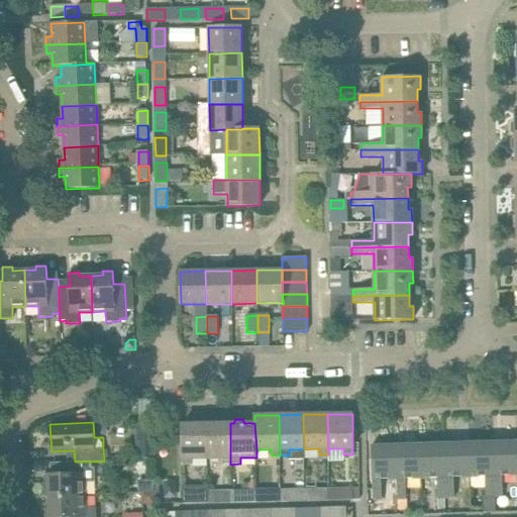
[(230,464),(230,423),(207,424),(207,458),(222,458),(223,464),(230,464)]
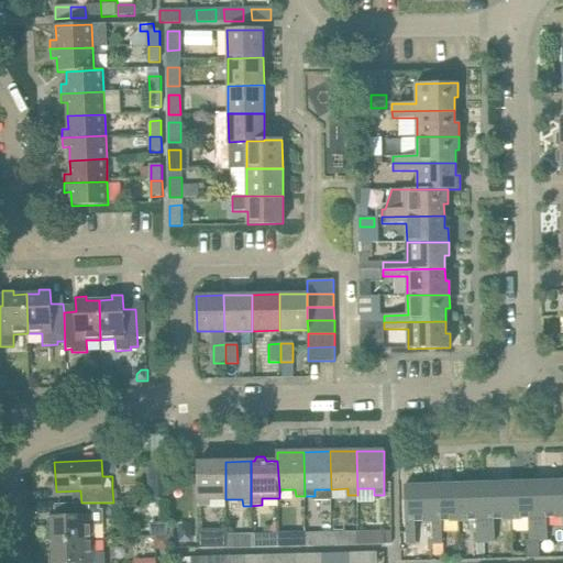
[(148,500),(159,499),(158,462),(147,462),(148,500)]
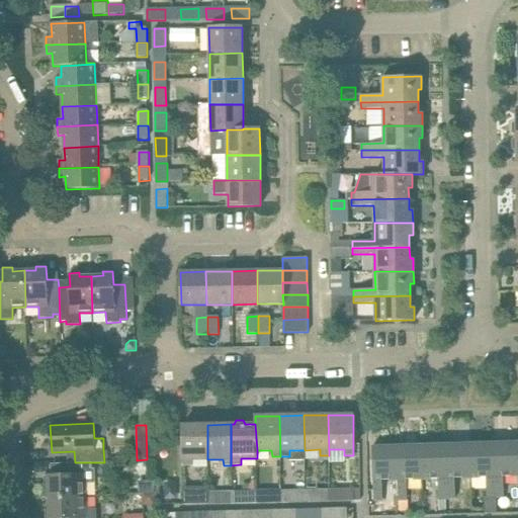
[(207,459),(207,425),(182,425),(183,465),(192,465),(192,459),(207,459)]
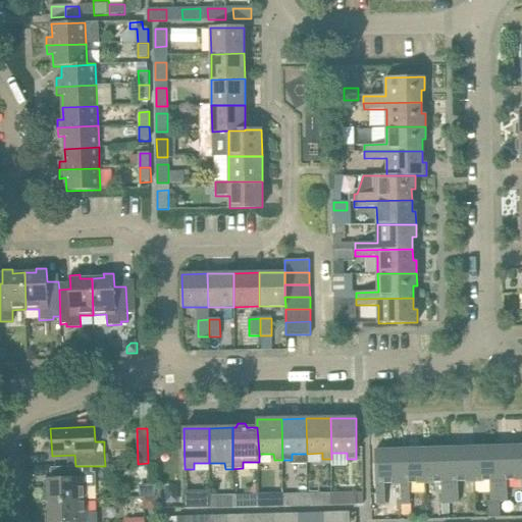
[(521,478),(521,446),(498,447),(500,500),(508,499),(508,479),(521,478)]
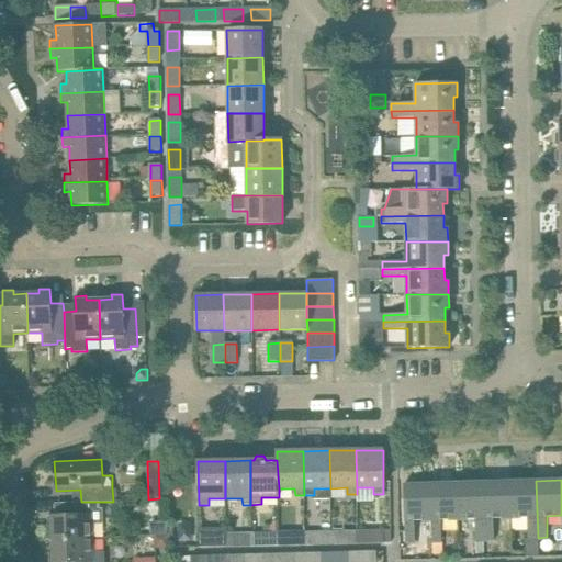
[(528,538),(526,538),(526,557),(538,557),(538,538),(536,481),(509,482),(510,517),(527,517),(528,538)]
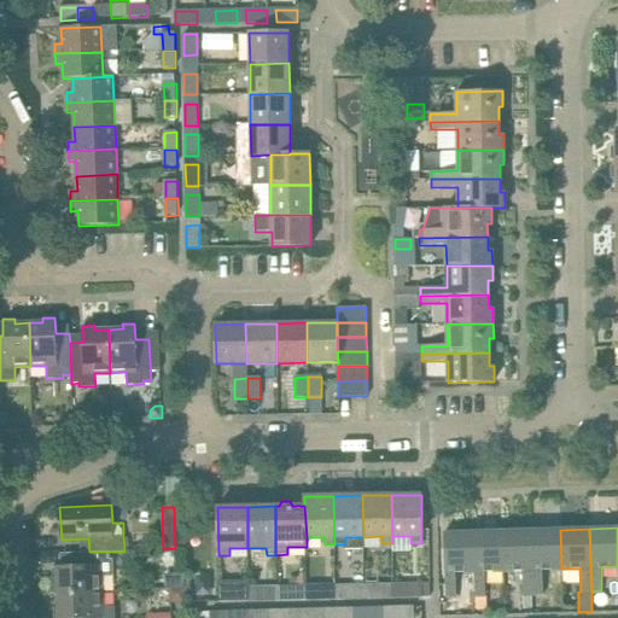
[(532,593),(531,530),(502,531),(503,571),(522,570),(523,593),(531,593),(532,593)]
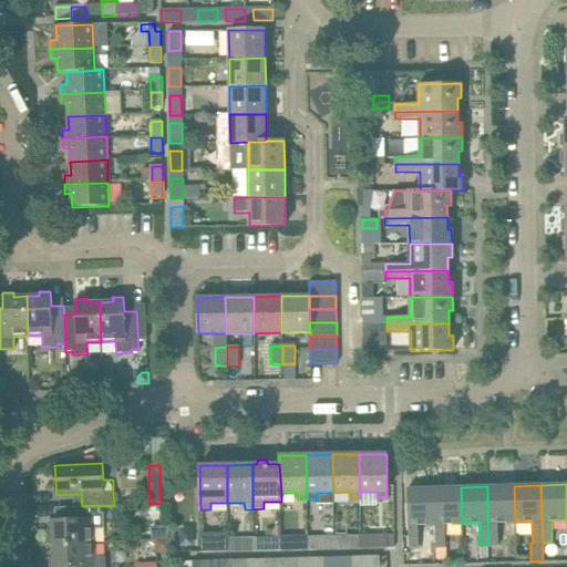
[(514,486),(487,486),(488,544),(498,544),(497,523),(515,522),(514,486)]
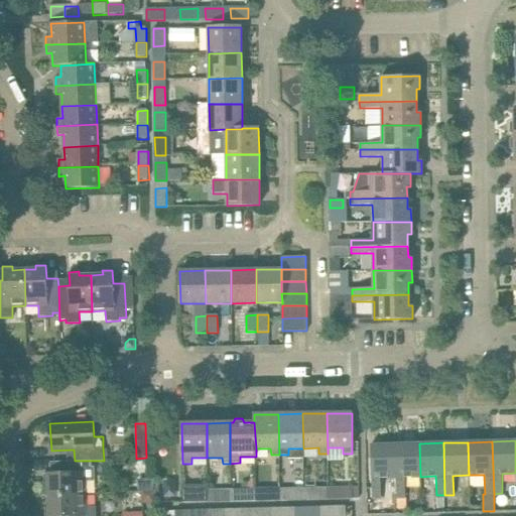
[(419,443),(395,444),(396,478),(396,497),(405,496),(405,477),(420,477),(419,443)]
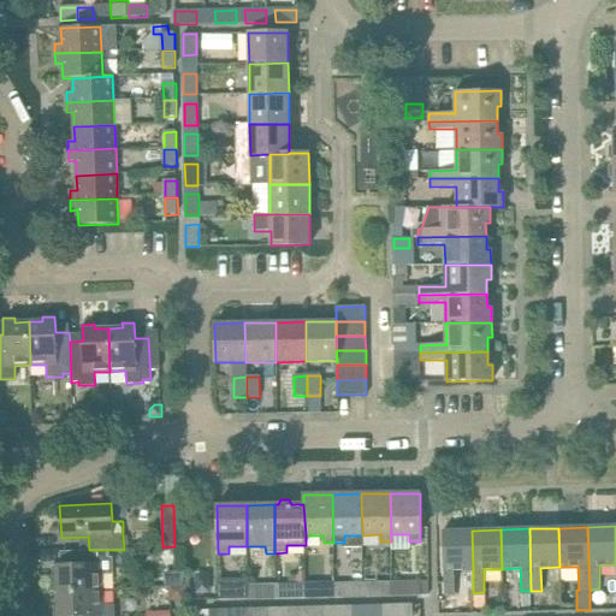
[(473,570),(472,531),(443,531),(444,594),(455,593),(454,570),(473,570)]
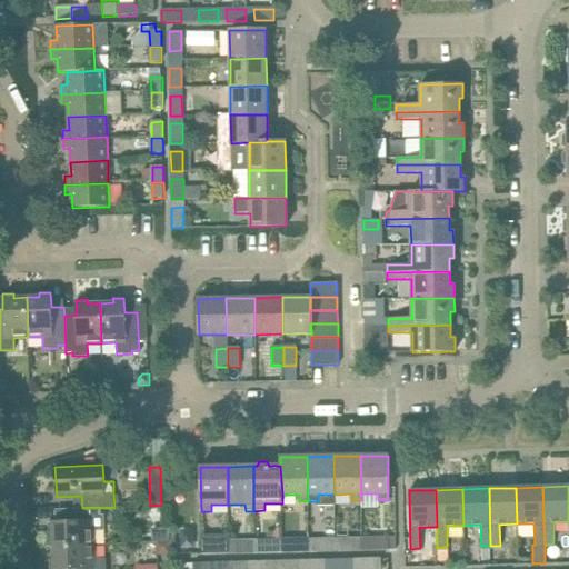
[(100,508),(82,508),(62,509),(63,522),(48,522),(49,533),(53,533),(53,547),(93,545),(93,530),(105,530),(105,515),(101,515),(100,508)]
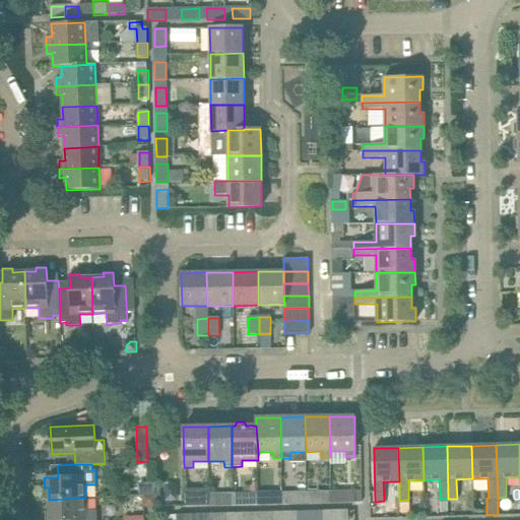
[(208,506),(207,495),(207,489),(183,490),(184,506),(208,506)]
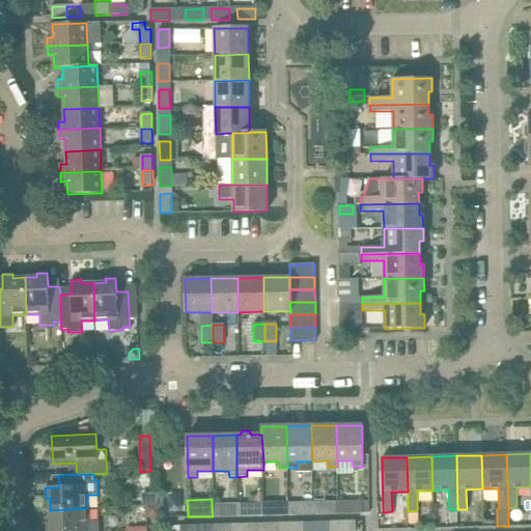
[(330,502),(312,503),(312,514),(330,513),(330,502)]
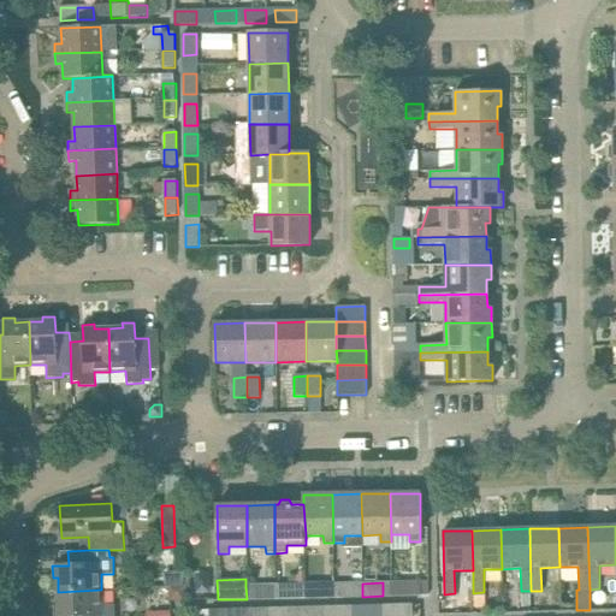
[(391,582),(392,596),(413,594),(412,582),(391,582)]
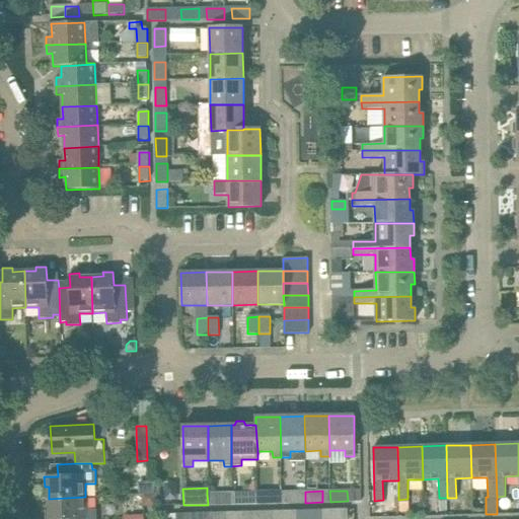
[(255,493),(256,504),(275,503),(274,492),(255,493)]
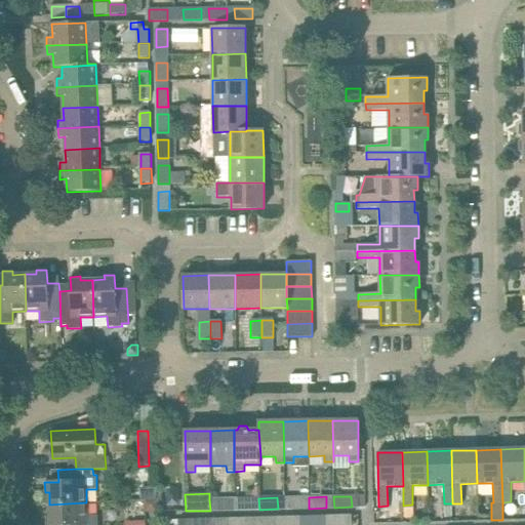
[(309,509),(309,497),(292,497),(292,509),(309,509)]
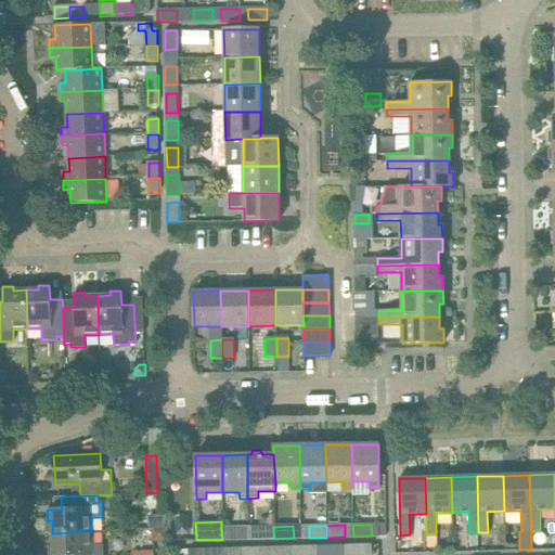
[(274,539),(273,527),(257,527),(257,539),(274,539)]
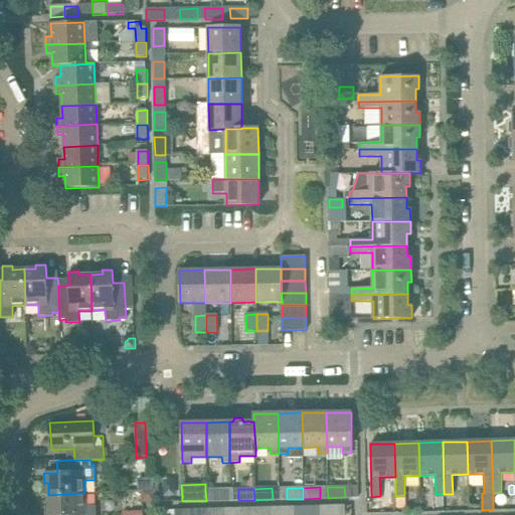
[(223,490),(205,490),(206,501),(224,500),(223,490)]
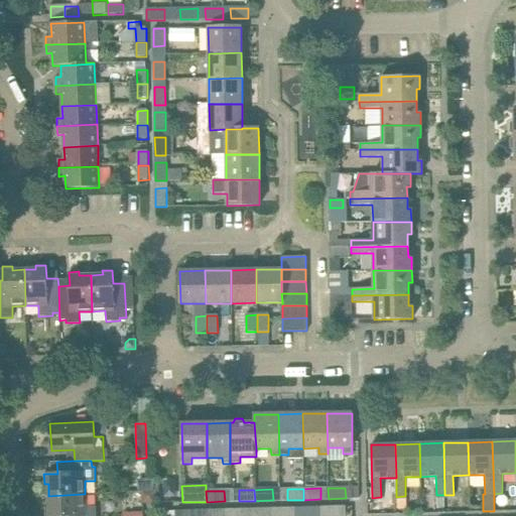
[(85,494),(48,496),(49,507),(45,507),(44,515),(96,515),(96,507),(86,507),(85,494)]
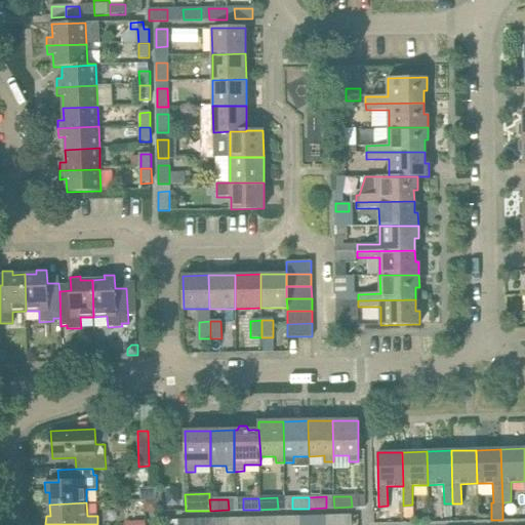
[(410,508),(401,508),(401,518),(410,518),(410,508)]
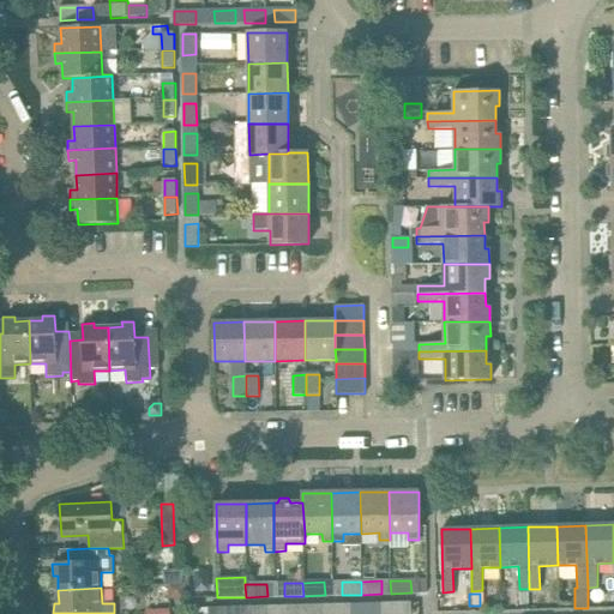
[(449,611),(449,599),(435,599),(435,611),(449,611)]
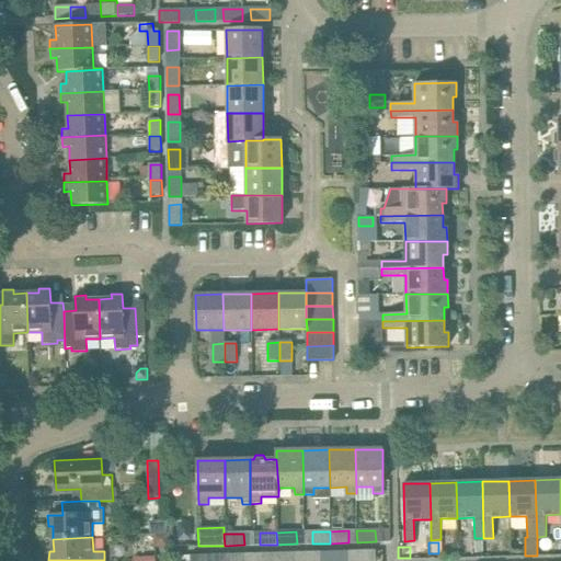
[(347,560),(347,550),(329,550),(329,560),(347,560)]
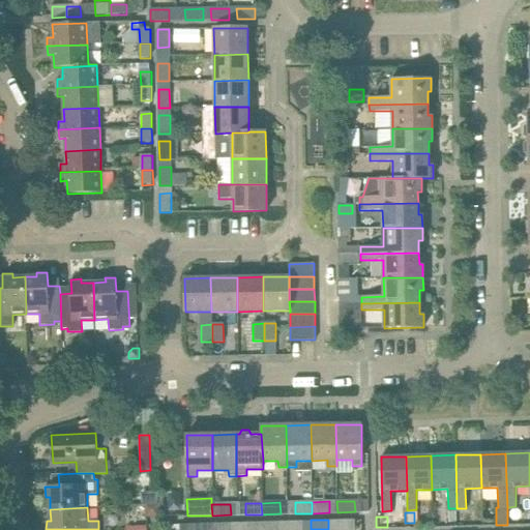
[(346,529),(346,520),(328,520),(328,529),(346,529)]
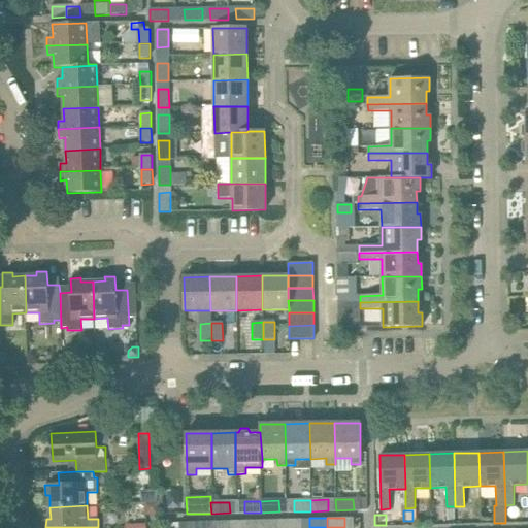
[(277,527),(278,519),(261,519),(260,527),(277,527)]
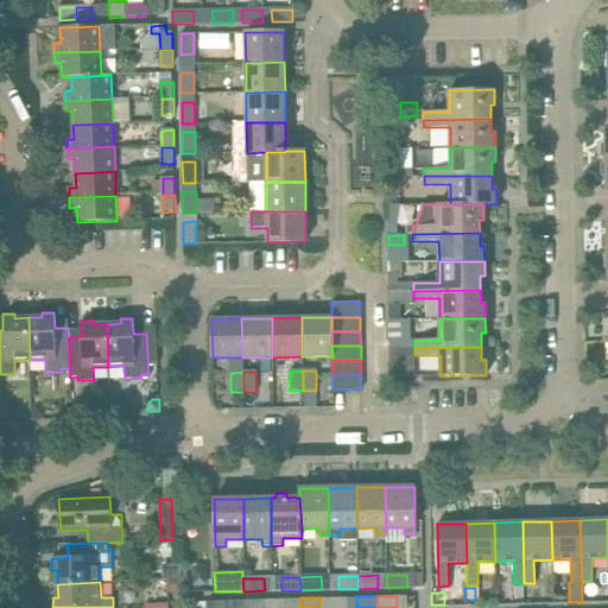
[(340,607),(340,597),(321,597),(320,607),(340,607)]
